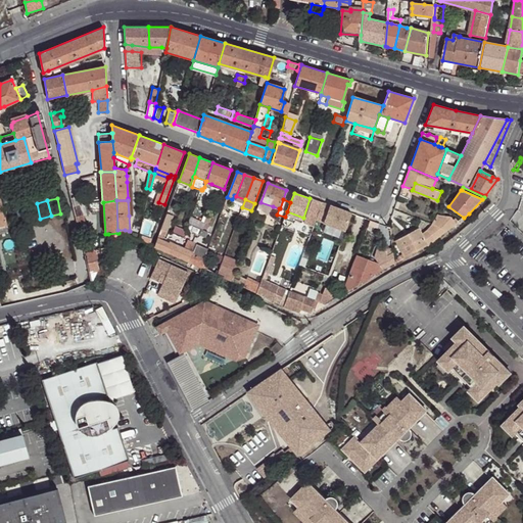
[(314,228),(322,203),(313,200),(303,224),(314,228)]
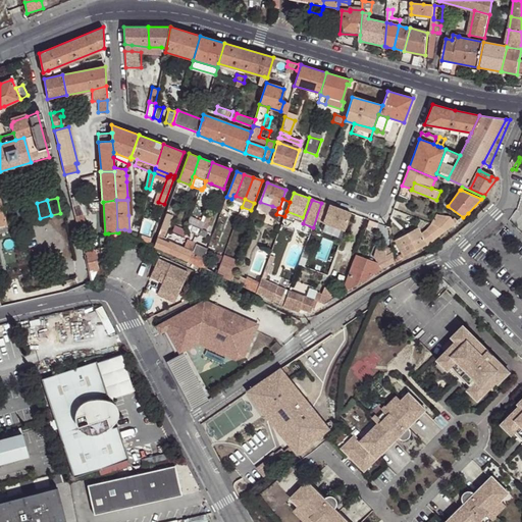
[(260,202),(258,210),(269,213),(272,206),(260,202)]
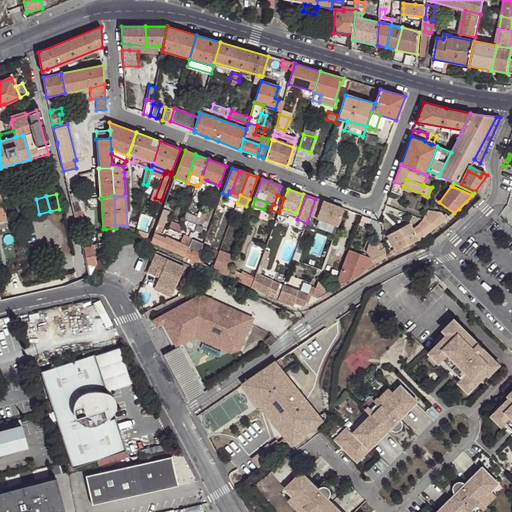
[(71,203),(73,211),(85,208),(83,201),(71,203)]
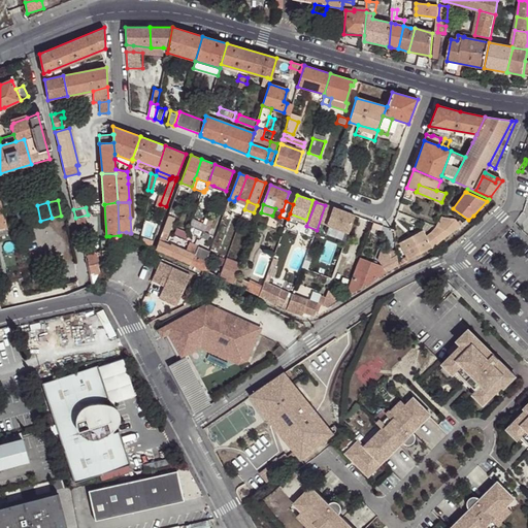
[(288,219),(287,221),(297,225),(298,223),(304,225),(306,220),(290,213),(288,219)]
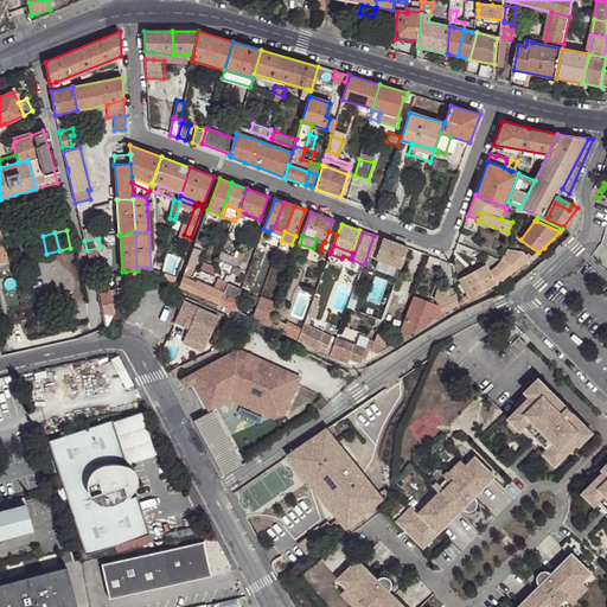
[(193,248),(189,260),(196,262),(200,250),(193,248)]
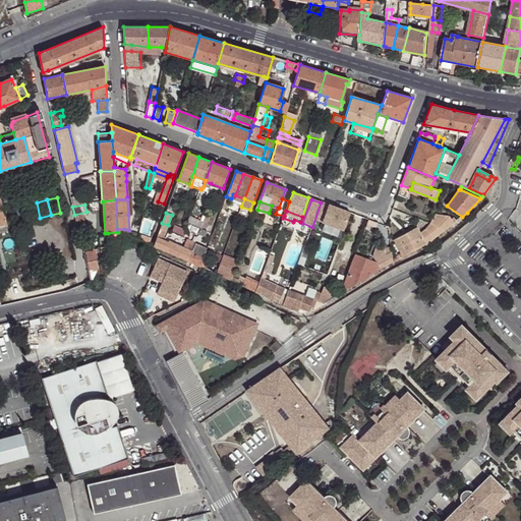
[(438,214),(431,224),(447,229),(455,222),(453,220),(450,217),(446,219),(438,214)]
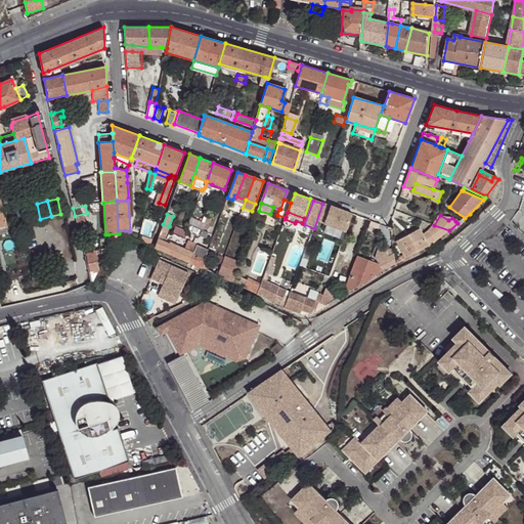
[(75,218),(80,235),(86,233),(82,217),(75,218)]
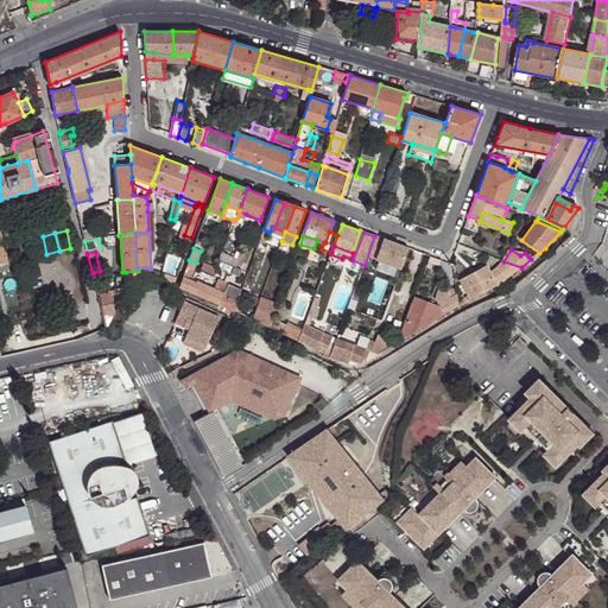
[(233,257),(222,252),(219,261),(229,266),(233,257)]
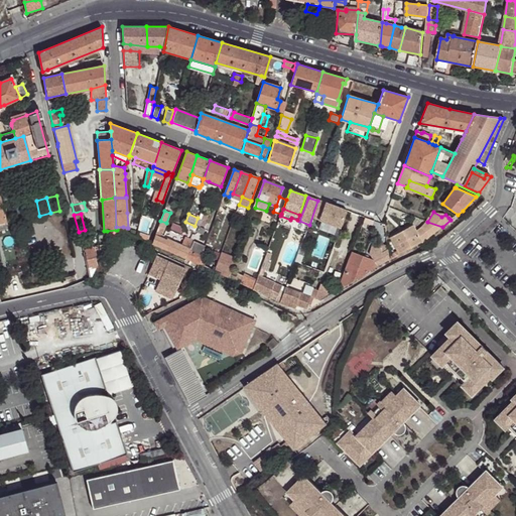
[(160,238),(164,229),(166,223),(160,221),(154,236),(160,238)]
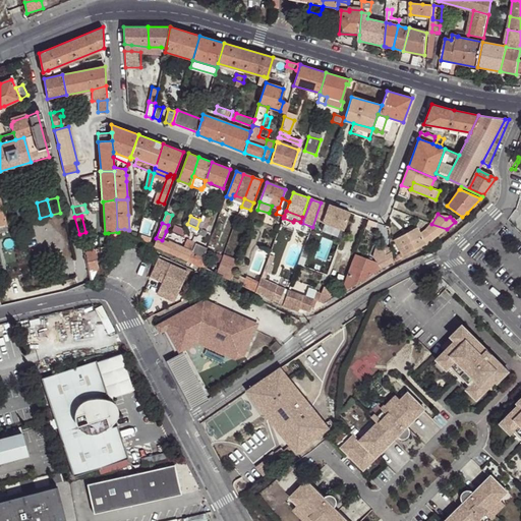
[(447,229),(431,224),(426,231),(427,232),(421,236),(426,245),(430,243),(447,229)]
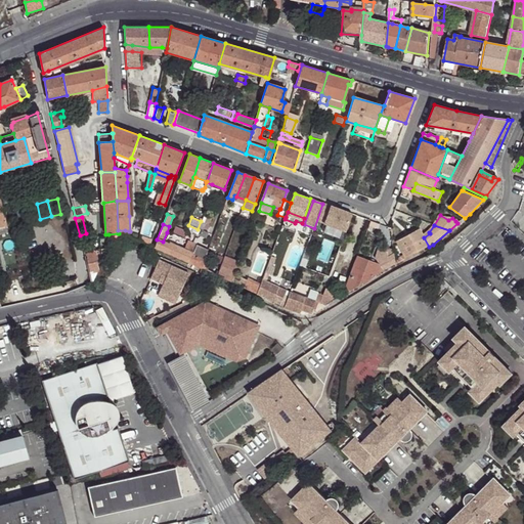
[(174,227),(171,232),(181,236),(184,231),(174,227)]
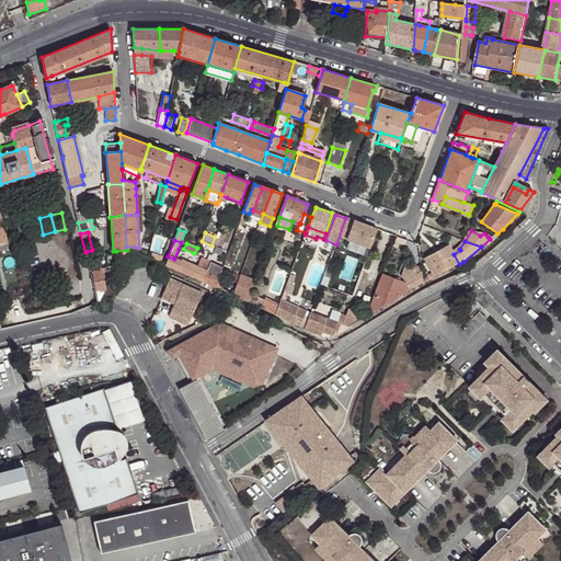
[(454,254),(453,252),(449,245),(426,259),(435,276),(459,264),(454,254)]
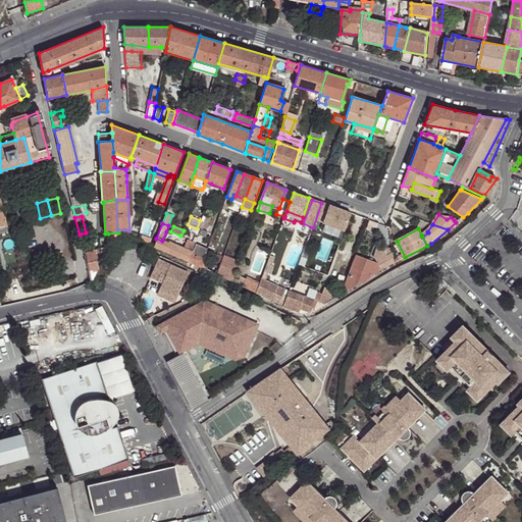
[(153,247),(201,267),(204,259),(208,249),(196,245),(193,253),(169,243),(168,244),(162,241),(156,239),(153,247)]
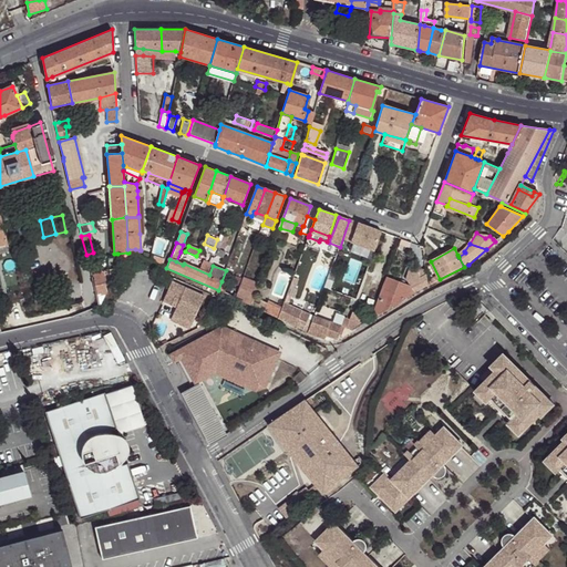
[(426,275),(426,271),(419,272),(410,269),(404,284),(411,286),(410,285),(426,275)]
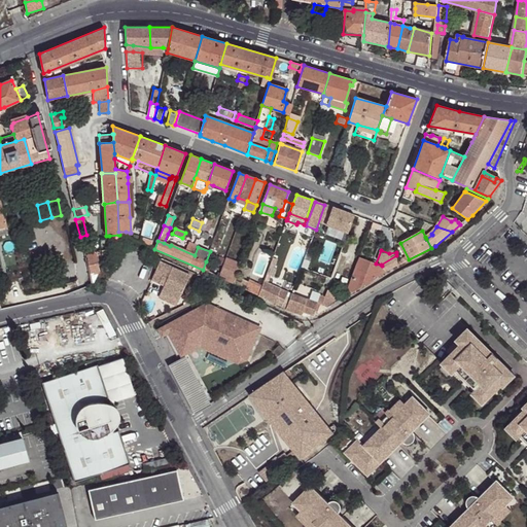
[(84,256),(92,285),(98,272),(95,254),(84,256)]
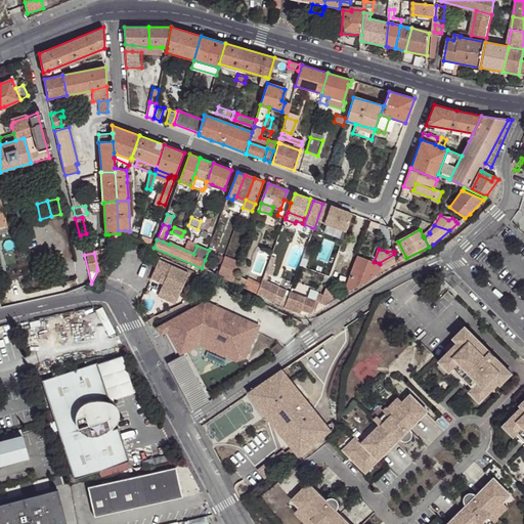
[(272,254),(266,269),(272,272),(275,265),(273,264),(276,256),(272,254)]
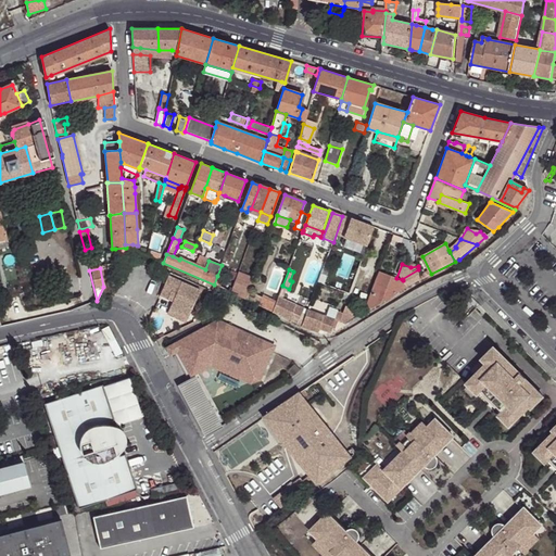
[(419,281),(418,269),(402,279),(403,280),(406,289),(419,281)]
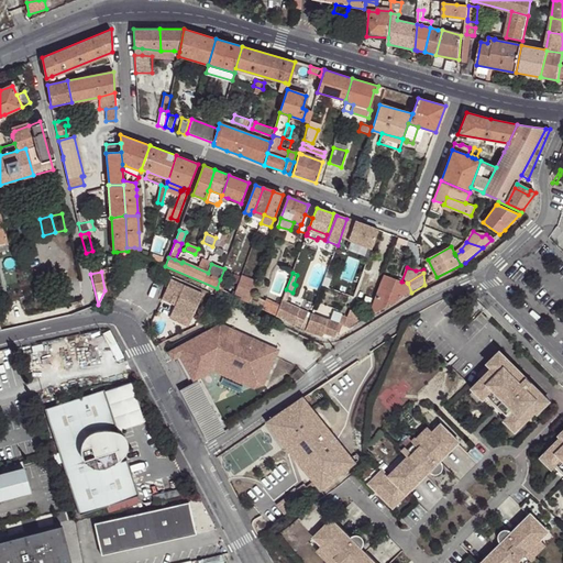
[(384,275),(379,288),(403,297),(411,293),(408,284),(401,282),(384,275)]
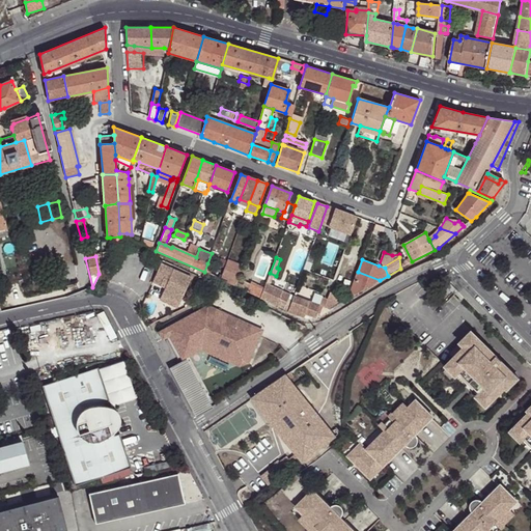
[(163,296),(180,304),(192,278),(162,264),(154,282),(162,286),(163,282),(167,284),(166,288),(163,296)]
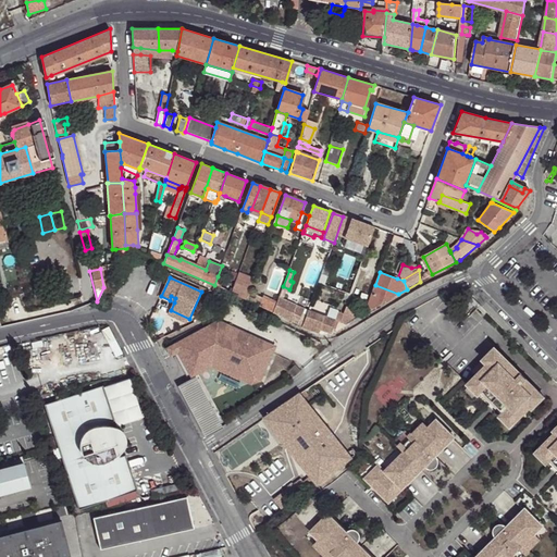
[(375,285),(367,308),(371,310),(398,294),(375,285)]
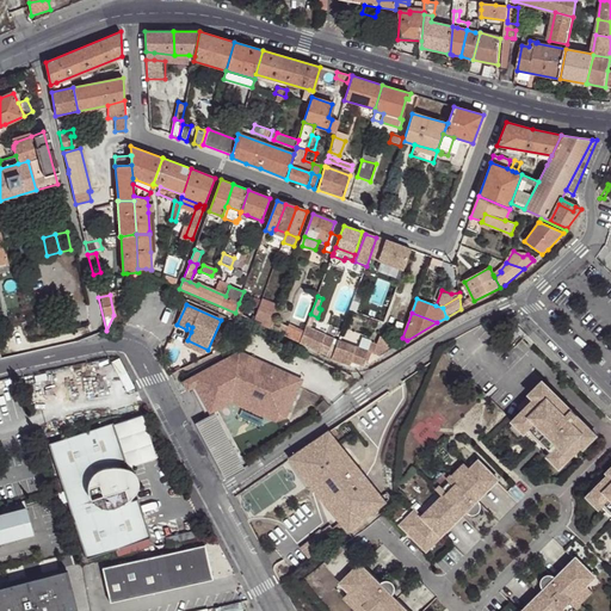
[(512,319),(507,323),(516,332),(519,327),(512,319)]
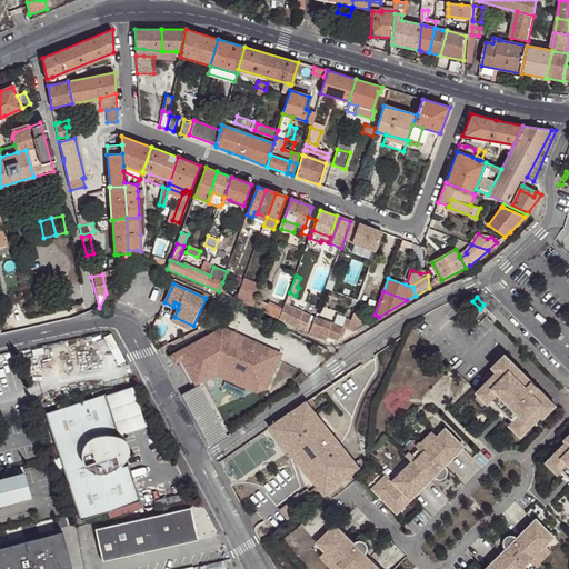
[(256,298),(252,307),(265,312),(269,305),(256,298)]
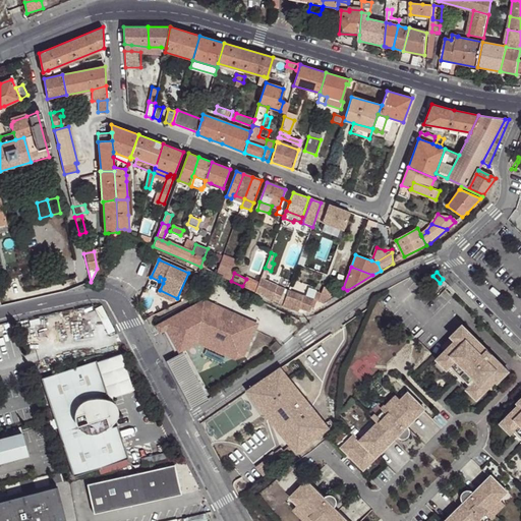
[(263,276),(255,296),(283,308),(283,305),(285,302),(289,291),(290,287),(263,276)]
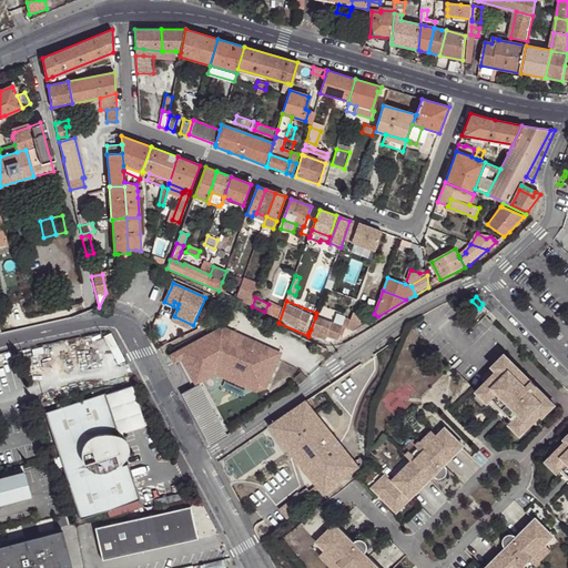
[(0,315),(0,324),(10,323),(9,314),(0,315)]
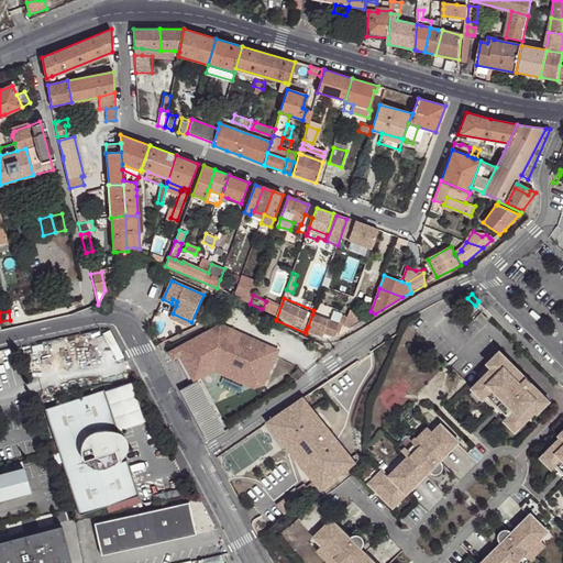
[(350,312),(346,321),(355,324),(364,319),(350,312)]
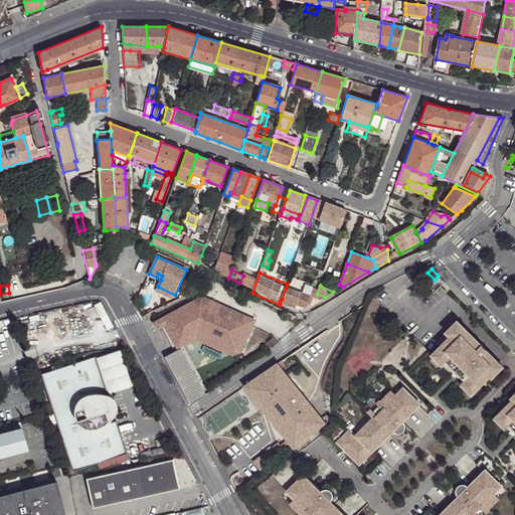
[(156,291),(173,299),(175,295),(158,287),(156,291)]
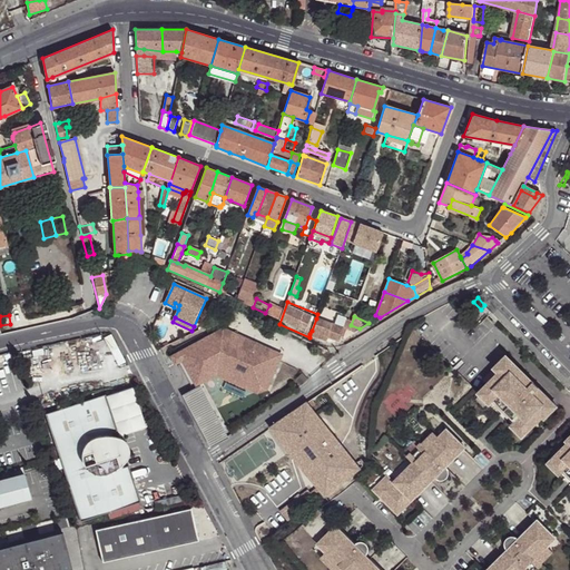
[(316,318),(312,331),(326,336),(328,334),(331,324),(316,318)]
